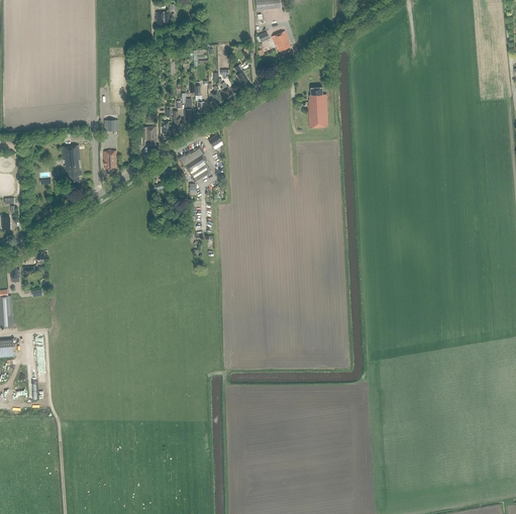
[(169,9),(164,9),(156,9),(156,22),(158,22),(158,24),(163,24),(163,22),(165,22),(165,20),(170,19),(169,9)]
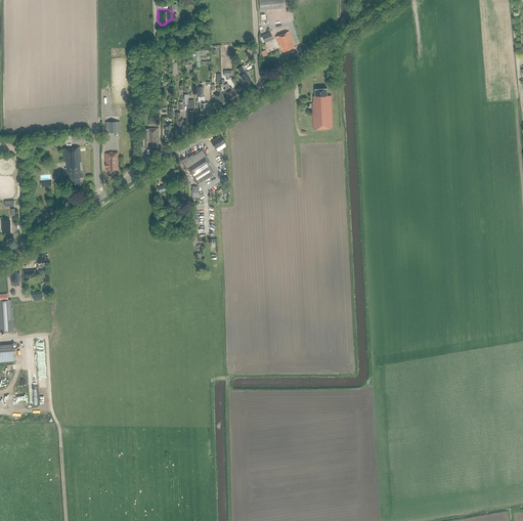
[(291,39),(292,38),(288,29),(274,35),(279,46),(280,46),(281,49),(284,48),(286,54),(294,51),(292,45),(294,44),(291,39)]
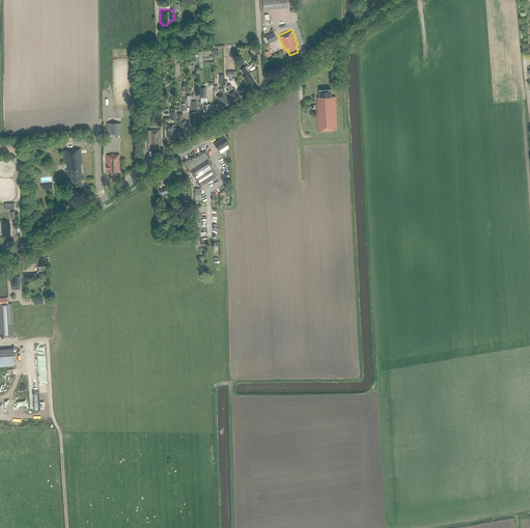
[(276,37),(273,30),(265,33),(268,40),(276,37)]
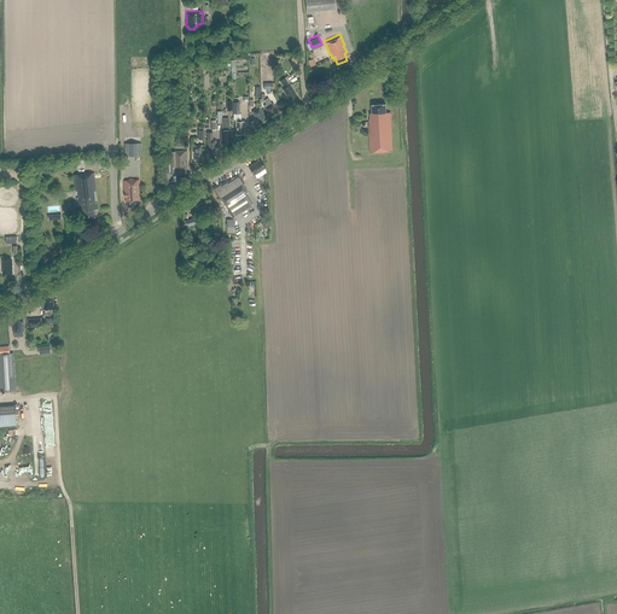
[(296,92),(290,81),(289,82),(284,75),(279,79),(281,82),(283,81),(284,85),(281,86),(289,97),(296,92)]
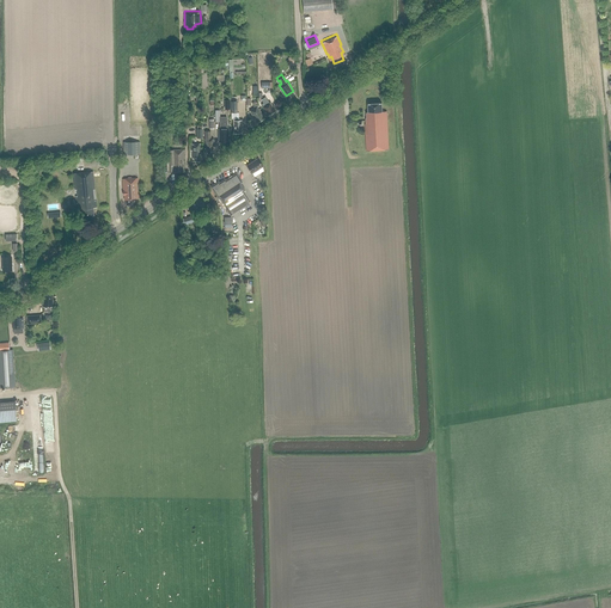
[(274,108),(270,103),(272,103),(269,99),(268,99),(267,97),(264,93),(260,97),(262,100),(261,102),(267,112),(274,108)]
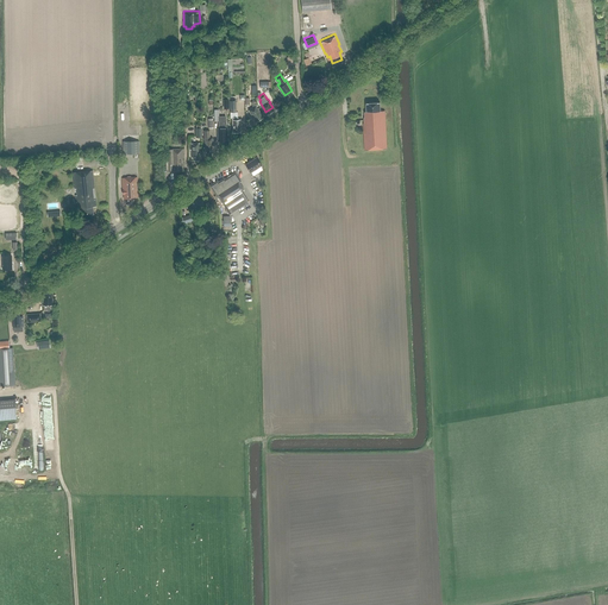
[(362,120),(363,147),(386,145),(384,107),(380,108),(378,99),(365,100),(365,108),(363,108),(364,114),(363,114),(363,120),(362,120)]
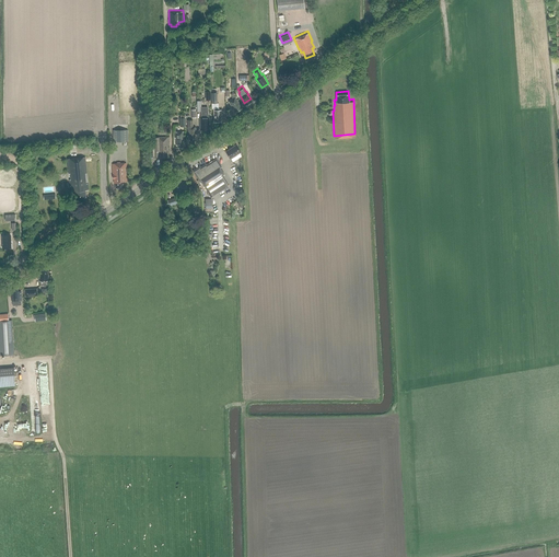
[(241,105),(237,102),(239,101),(234,94),(228,99),(232,105),(234,108),(235,107),(236,108),(241,105)]
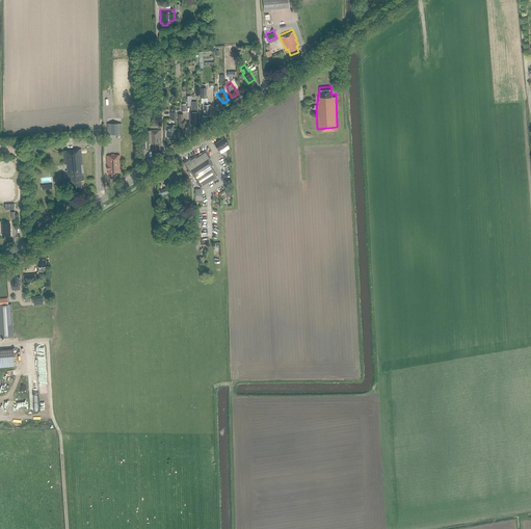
[(206,95),(200,96),(200,101),(202,101),(203,113),(209,112),(209,109),(210,109),(209,102),(207,102),(207,100),(206,95)]
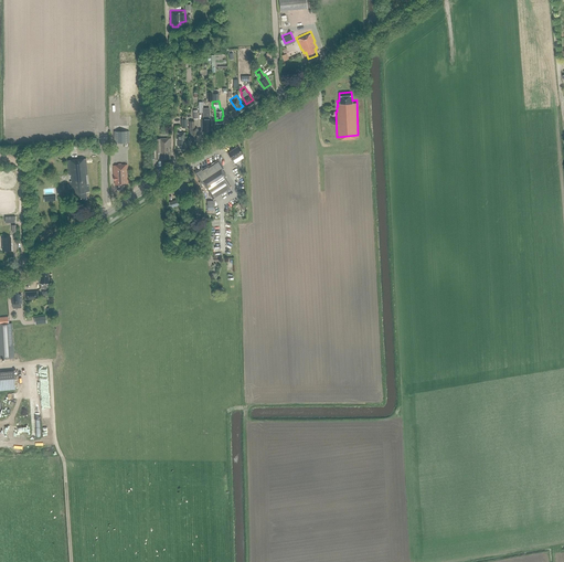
[(210,122),(210,116),(209,116),(209,105),(202,106),(202,116),(201,116),(201,124),(202,128),(210,128),(210,124),(209,122),(210,122)]
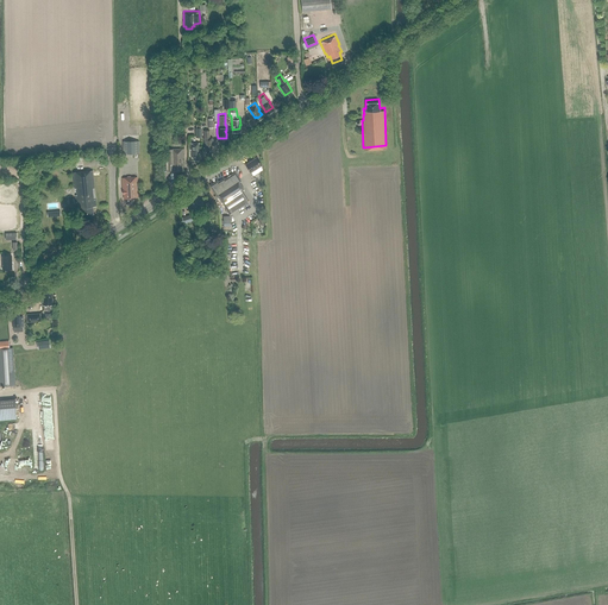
[(121,150),(138,150),(138,137),(121,137),(121,150)]
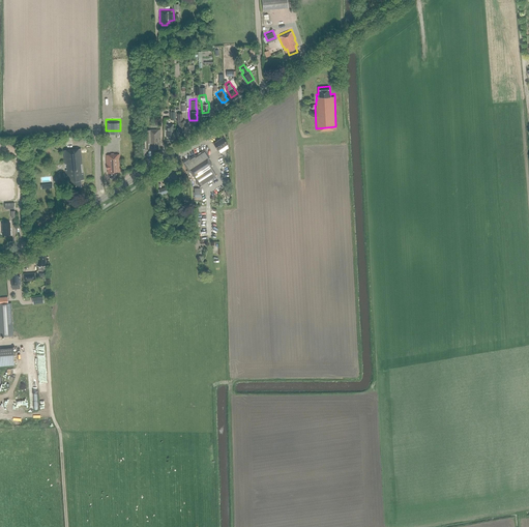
[(173,132),(173,122),(164,122),(164,127),(166,127),(166,135),(167,135),(167,137),(172,137),(172,132),(173,132)]
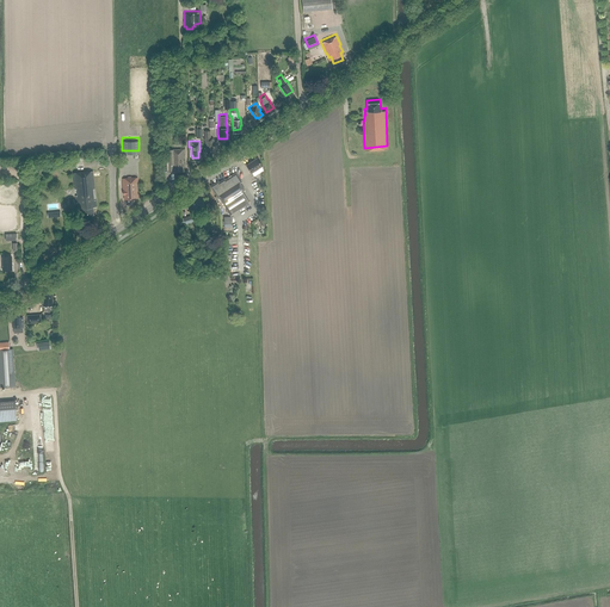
[(184,155),(184,152),(183,152),(183,147),(165,147),(166,168),(173,168),(173,169),(183,168),(182,162),(182,155),(184,155)]
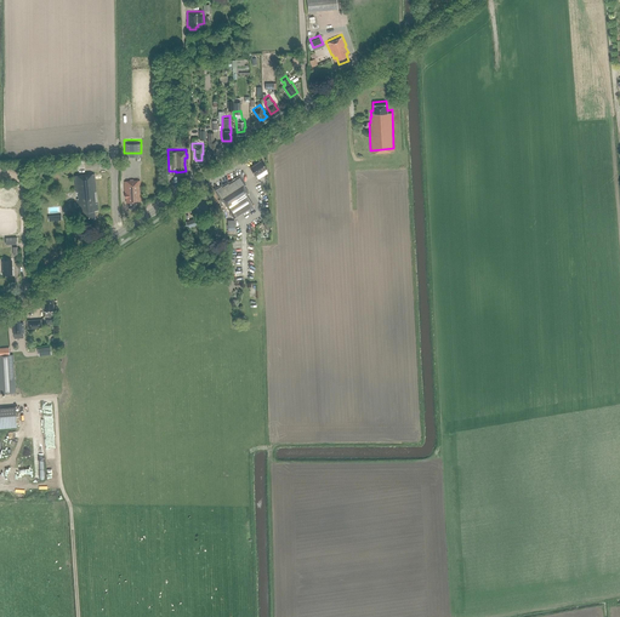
[(266,166),(260,158),(249,165),(255,173),(266,166)]
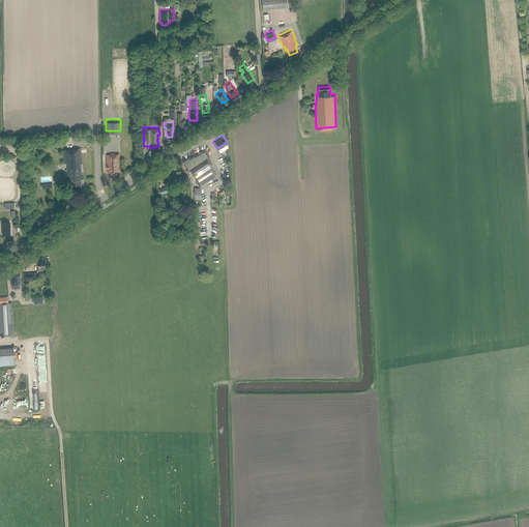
[(80,146),(62,148),(65,173),(66,173),(67,179),(68,178),(69,184),(81,183),(80,177),(83,177),(80,146)]
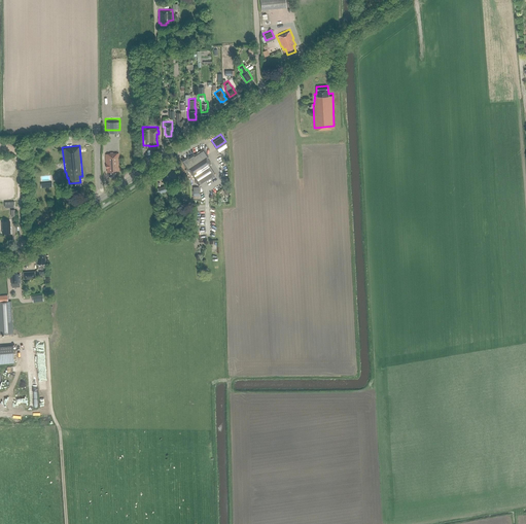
[(214,172),(208,163),(210,161),(205,153),(207,152),(203,146),(194,152),(193,151),(187,154),(187,153),(180,159),(186,167),(187,169),(188,168),(198,182),(214,172)]
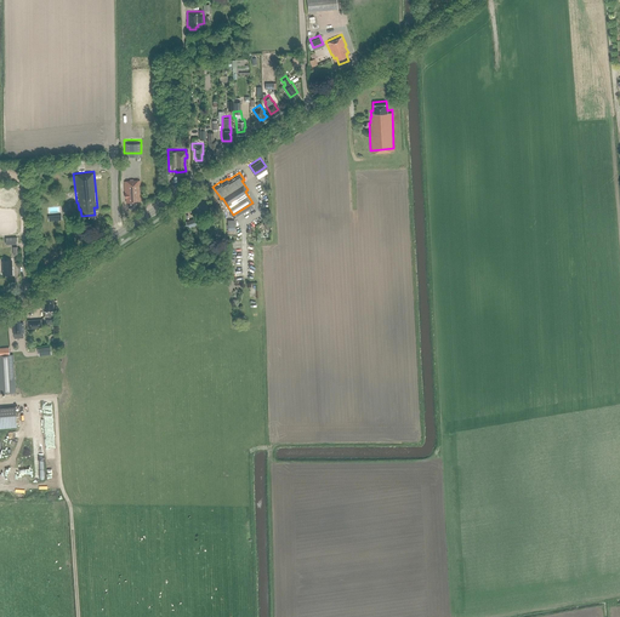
[(140,198),(138,177),(124,178),(124,195),(125,195),(125,200),(126,199),(128,205),(137,205),(137,198),(140,198)]
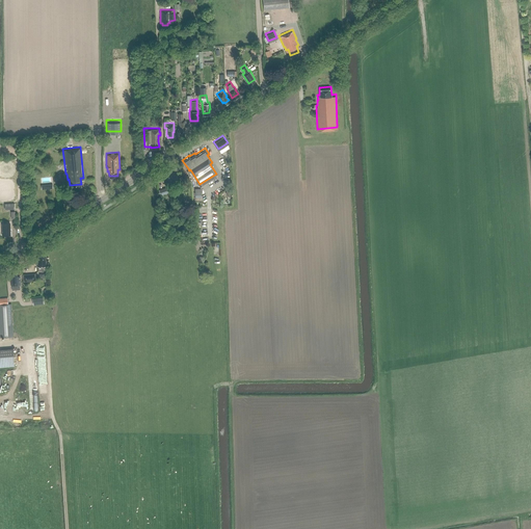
[(177,176),(174,170),(173,170),(169,166),(163,172),(166,176),(165,177),(168,181),(177,176)]
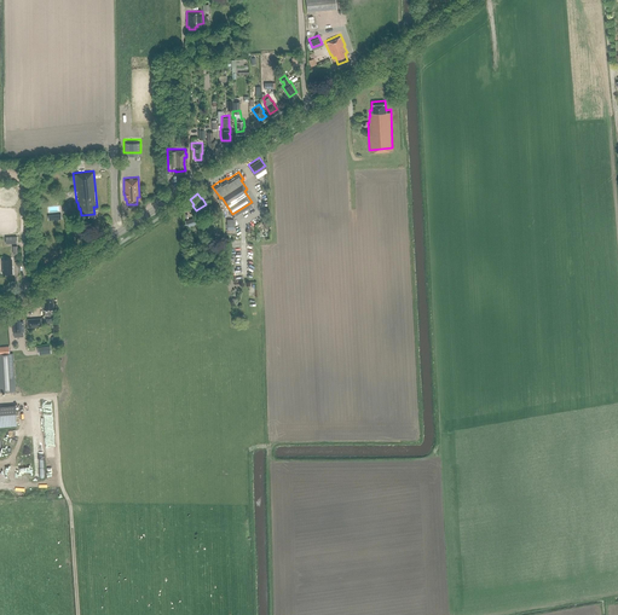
[(186,225),(197,221),(195,214),(184,218),(186,225)]
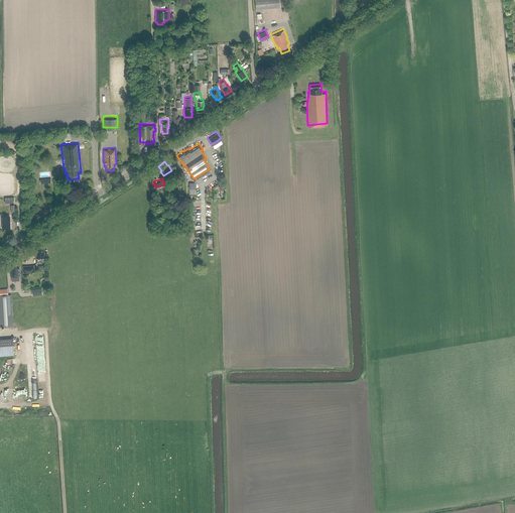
[(9,226),(8,214),(0,215),(1,226),(9,226)]
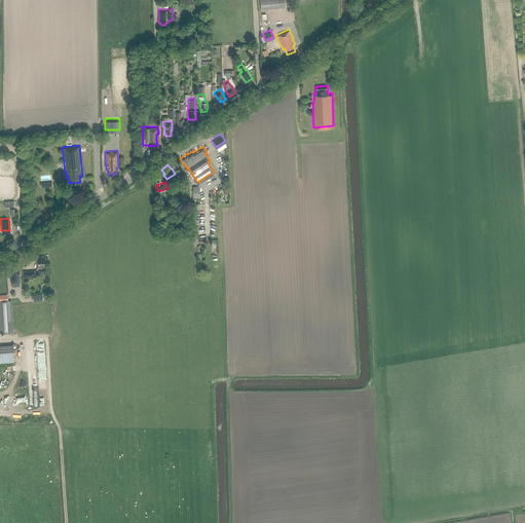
[(43,261),(44,261),(44,252),(42,252),(42,250),(37,250),(37,252),(36,252),(36,262),(37,262),(37,265),(44,265),(43,261)]
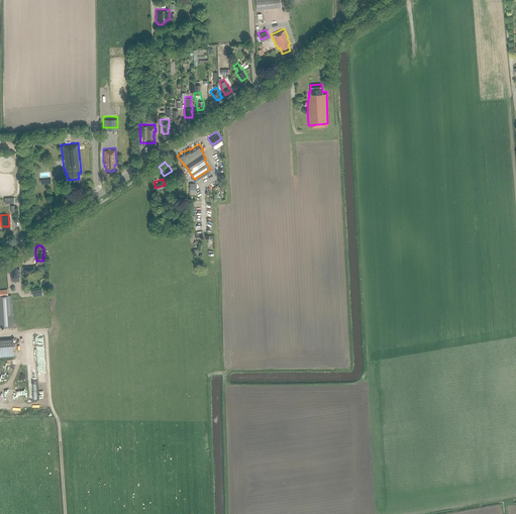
[(18,266),(15,267),(15,265),(10,265),(11,268),(9,268),(10,277),(11,276),(11,280),(18,279),(18,276),(19,276),(18,266)]
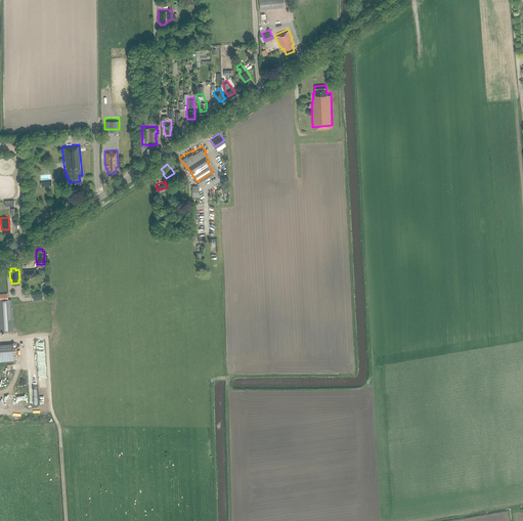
[(0,330),(12,329),(10,297),(7,297),(6,291),(0,291),(0,330)]
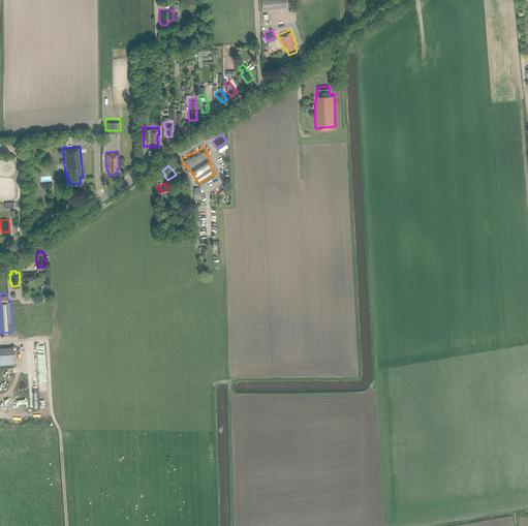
[(12,343),(0,344),(0,362),(13,362),(12,343)]
